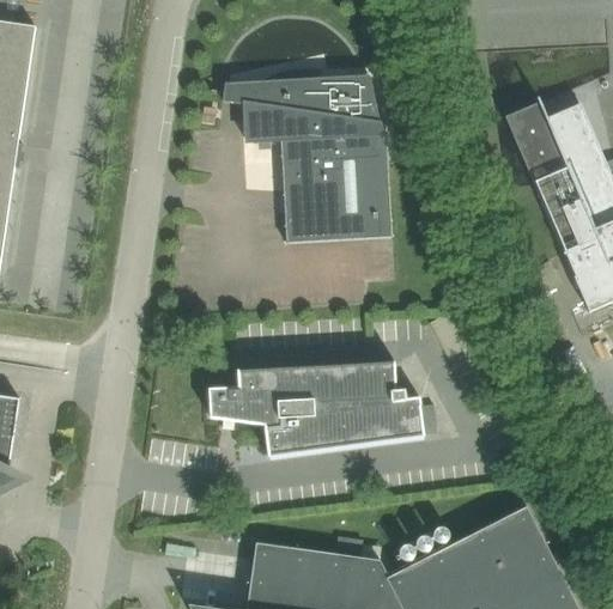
[(0,0),(0,270),(32,20),(0,17),(0,0)]
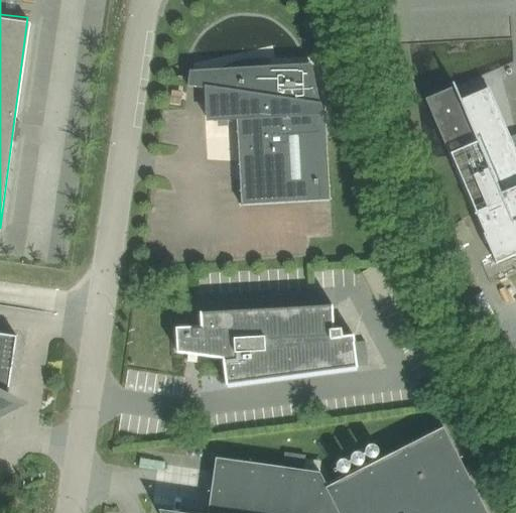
[(270,63),(269,55),(245,57),(238,58),(230,60),(223,65),(219,67),(189,69),(187,84),(207,87),(208,118),(218,117),(223,122),(228,117),(237,116),(242,204),(331,199),(326,109),(321,109),(311,61),(270,63)]
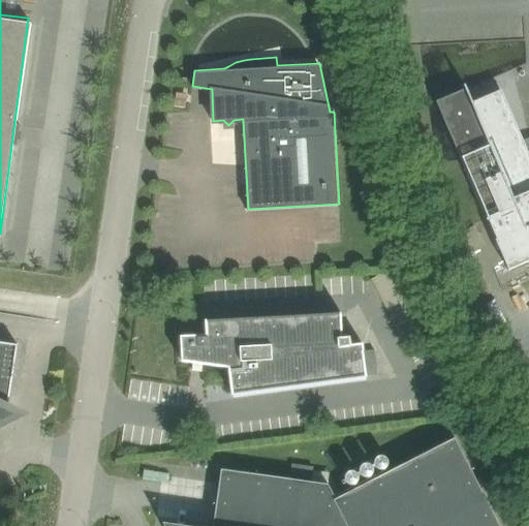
[(466,87),(436,99),(508,269),(528,259),(528,149),(528,150),(523,138),(501,87),(473,99),(467,86),(466,87)]
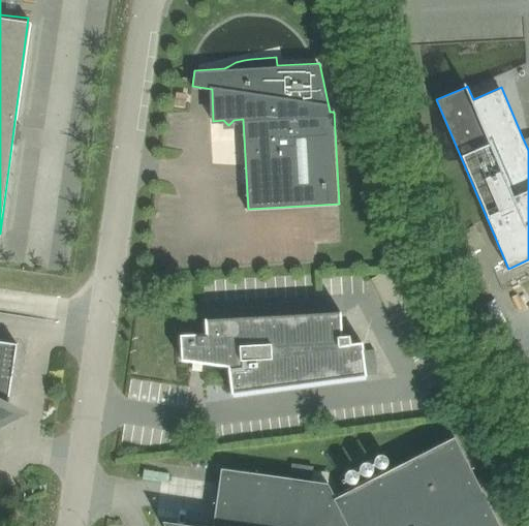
[(473,223),(459,231),(470,250),(485,243),(473,223)]
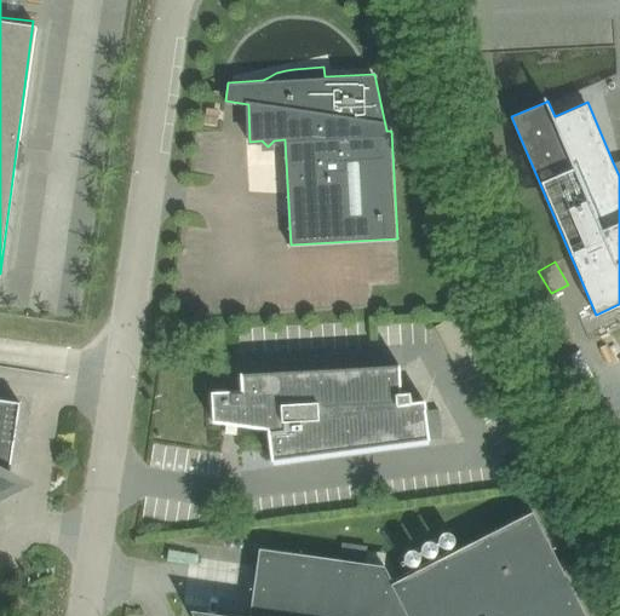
[(402,392),(400,363),(241,373),(242,389),(211,391),(213,420),(227,422),(225,430),(235,432),(236,424),(268,429),(273,460),(430,439),(425,399),(412,401),(412,391),(402,392)]
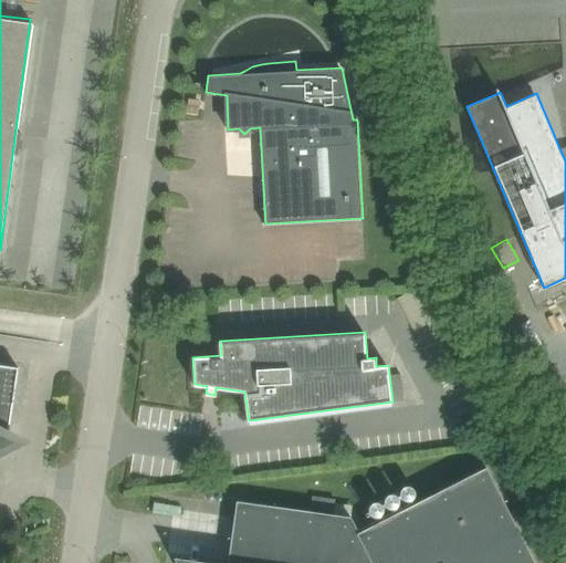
[(0,449),(7,447),(3,439),(2,437),(6,431),(9,433),(10,429),(19,366),(0,363),(0,449)]
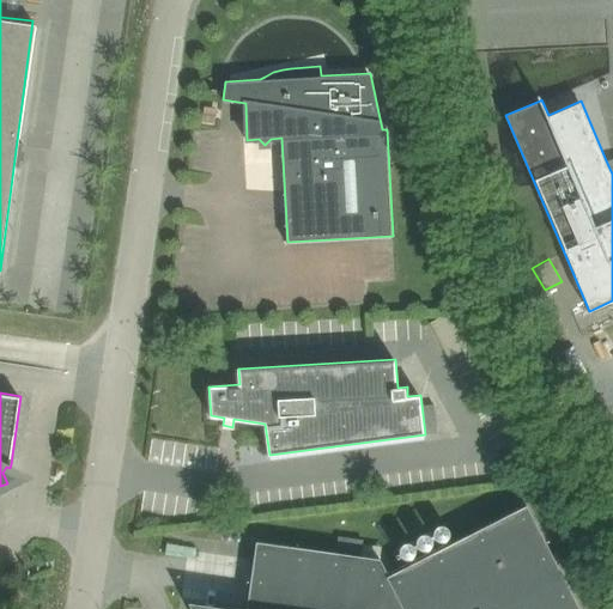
[(581,608),(527,504),(389,574),(381,558),(256,541),(247,608),(581,608)]
